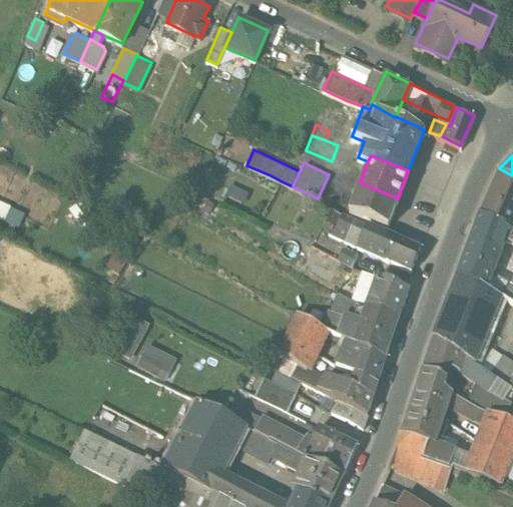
[(512,175),(499,168),(481,209),(512,226),(512,224),(512,175)]
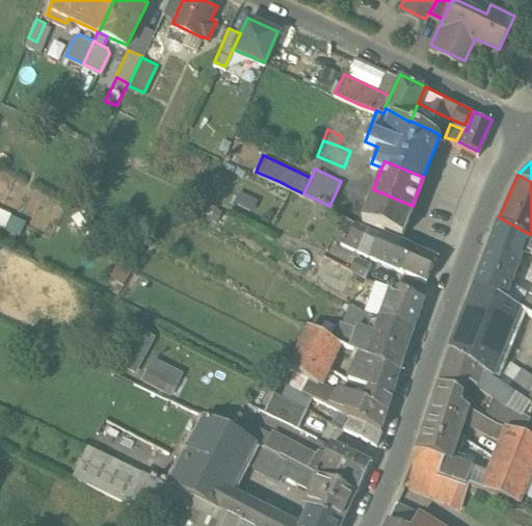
[(292,188),(281,182),(275,189),(288,196),(292,188)]
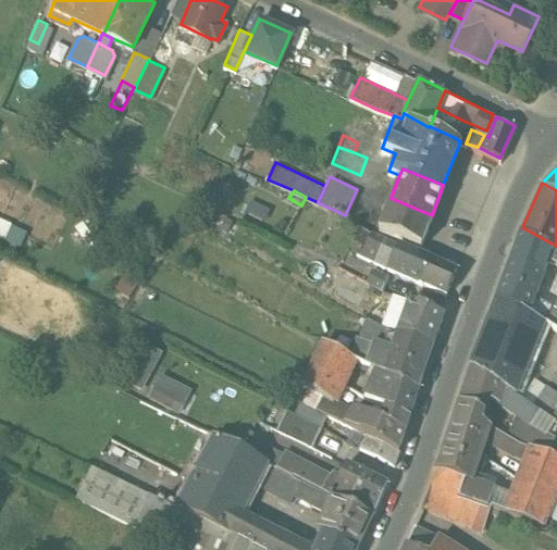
[(421,244),(432,215),(391,198),(380,227),(421,244)]
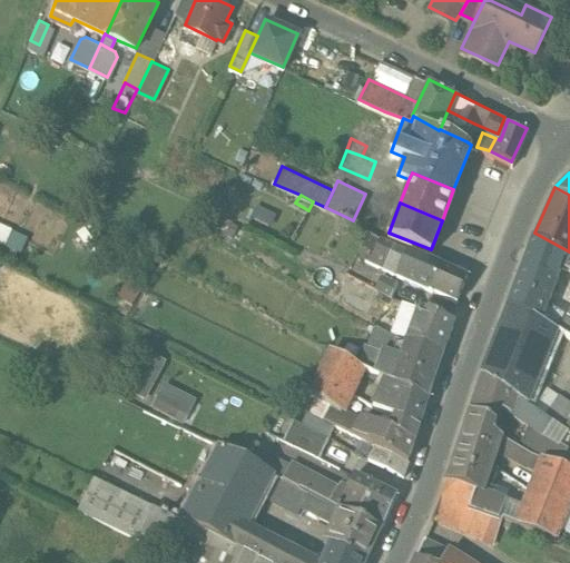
[(0,237),(7,240),(15,224),(0,217),(0,237)]
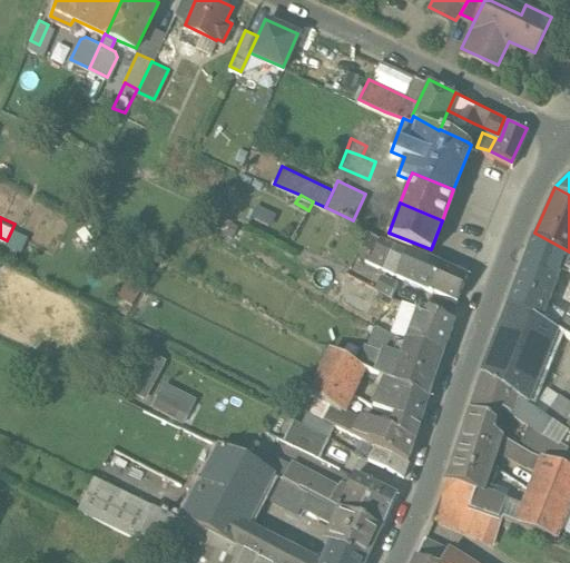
[(534,233),(523,264),(557,276),(562,264),(569,266),(569,252),(534,233)]
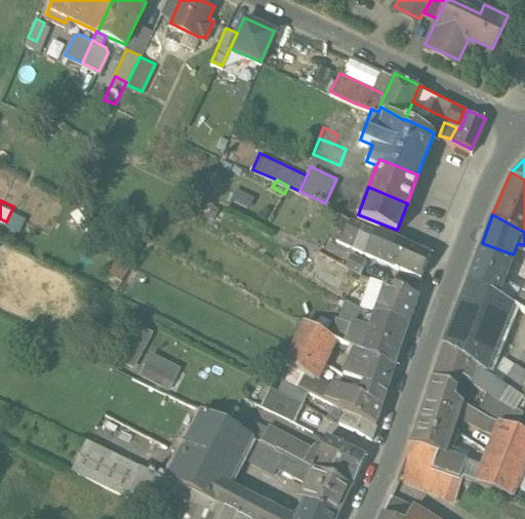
[(342,234),(340,239),(354,245),(364,223),(350,216),(342,234)]
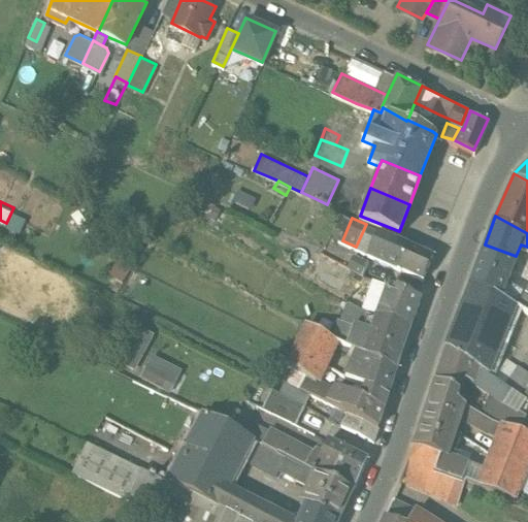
[(408,241),(366,224),(356,247),(398,265),(408,241)]
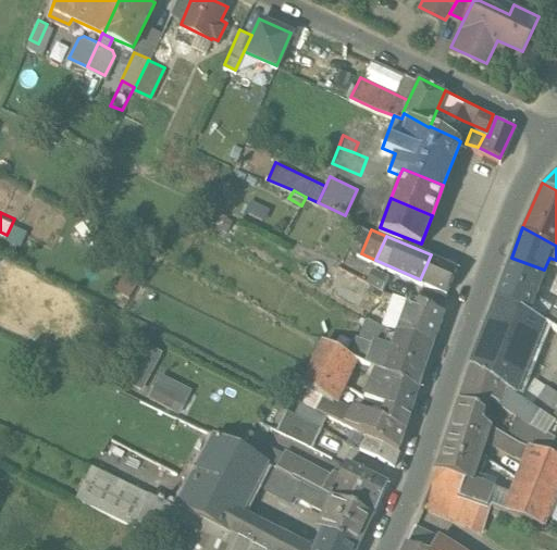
[(457,265),(431,254),(420,279),(446,291),(457,265)]
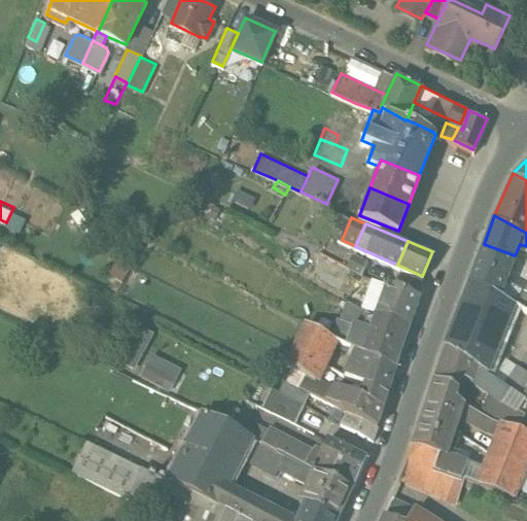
[(470,280),(500,293),(506,277),(515,255),(484,244),(470,280)]
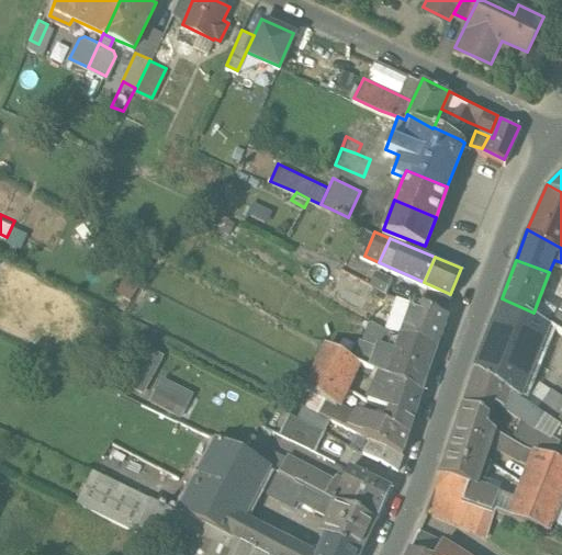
[(391,275),(377,267),(370,280),(381,286),(386,290),(391,275)]
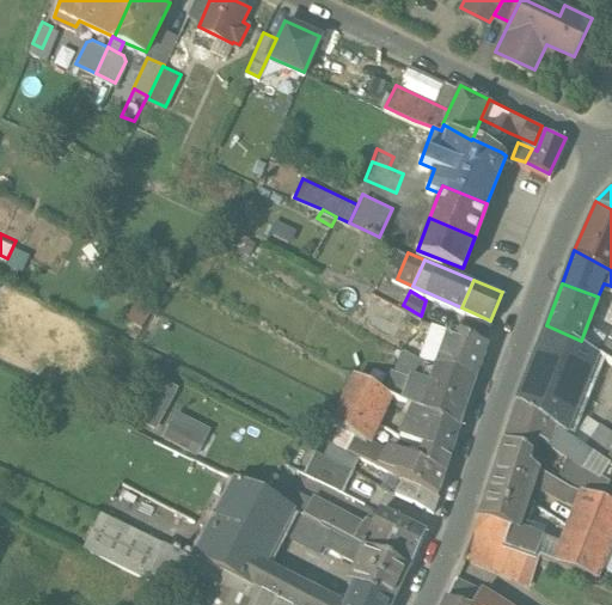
[(408,350),(424,360),(436,364),(438,360),(438,361),(451,327),(421,316),(408,350)]
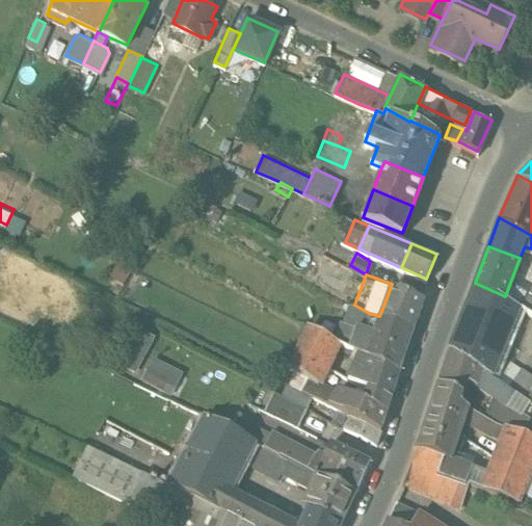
[(529,291),(511,280),(505,296),(520,306),(521,306),(528,292),(529,291)]
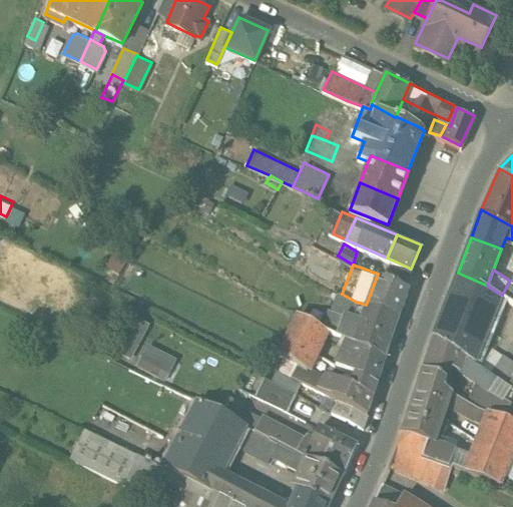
[(487,286),(458,273),(433,334),(452,346),(452,347),(465,356),(472,360),(473,357),(469,356),(480,328),(484,329),(501,295),(487,286)]
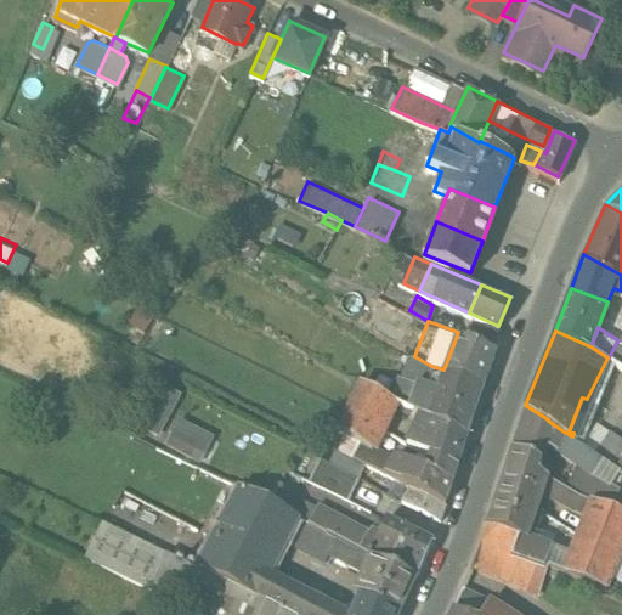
[(496,348),(458,332),(445,367),(485,381),(496,348)]
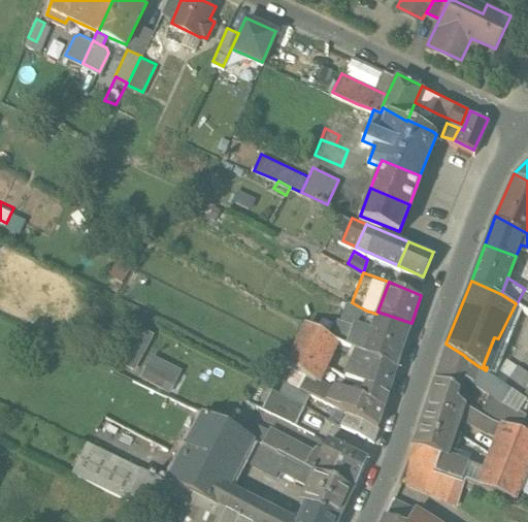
[(527,292),(524,290),(517,303),(527,311),(527,292)]
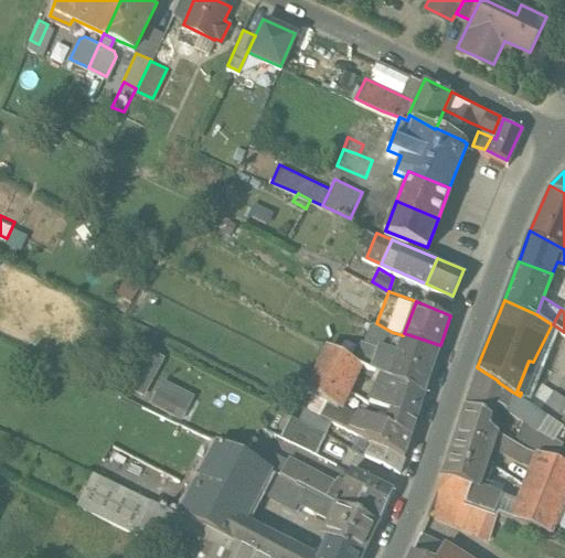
[(404,333),(404,332),(403,335),(392,332),(386,346),(379,345),(371,366),(382,372),(424,392),(440,345),(404,333)]
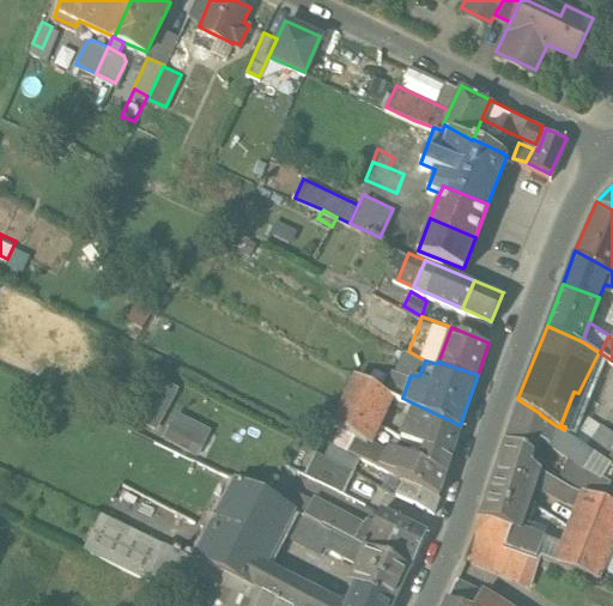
[(392,379),(370,368),(365,377),(387,389),(392,379)]
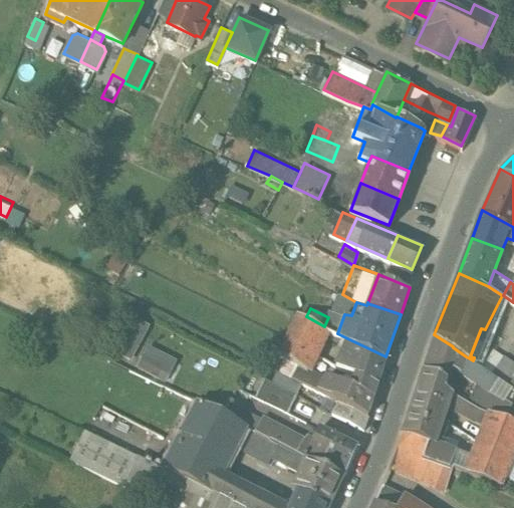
[(306,316),(299,312),(288,334),(315,350),(326,327),(324,326),(306,316)]
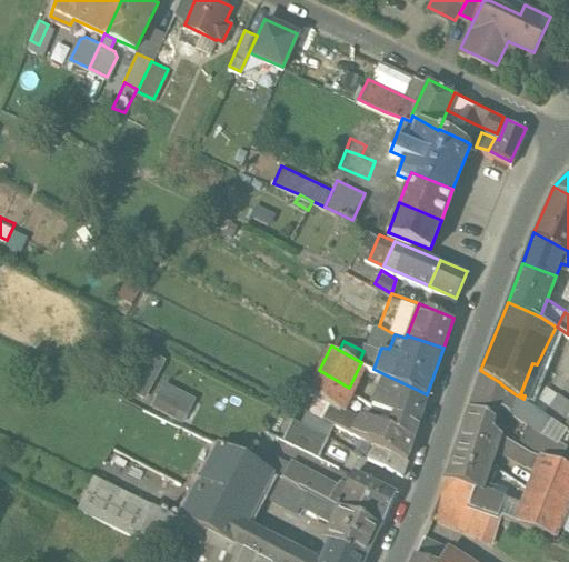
[(139,365),(153,372),(161,358),(147,350),(139,365)]
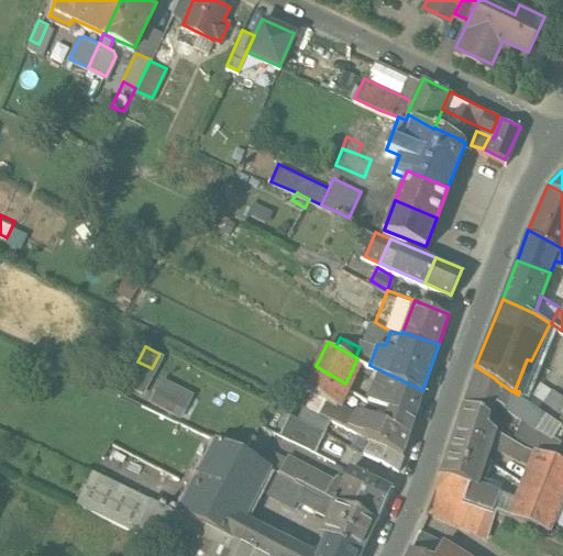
[(138,362),(127,381),(141,389),(152,368),(138,362)]
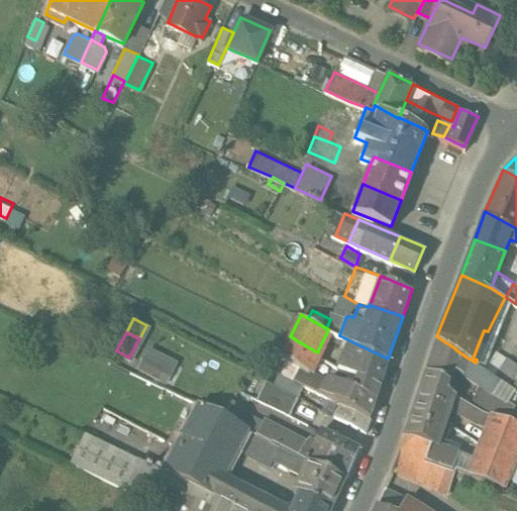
[(317,352),(290,336),(282,354),(309,370),(317,352)]
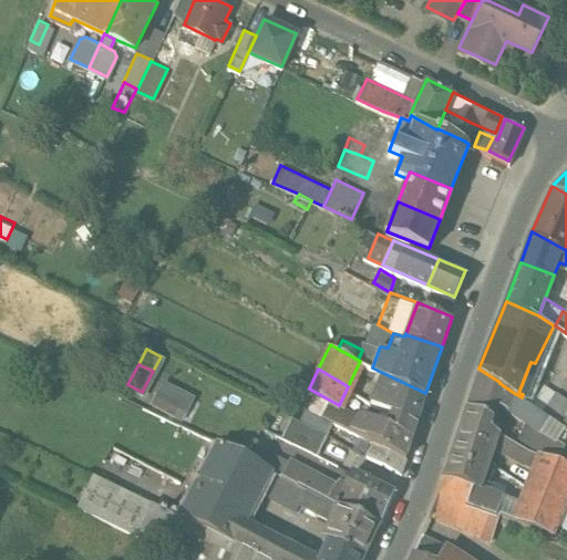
[(500,382),(478,369),(471,390),(467,404),(493,417),(498,403),(508,407),(514,393),(500,383),(500,382)]
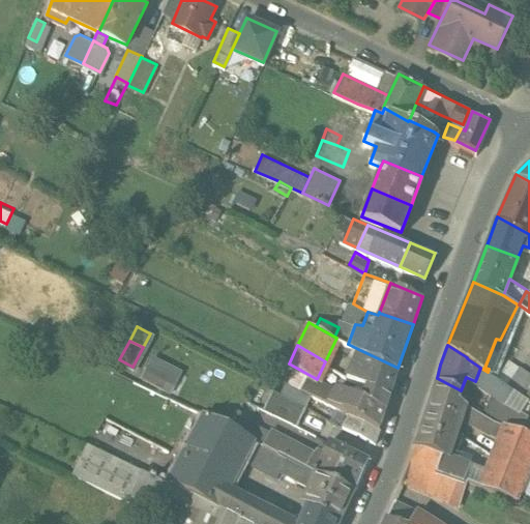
[(398,368),(358,349),(347,374),(369,384),(390,394),(399,368),(398,368)]
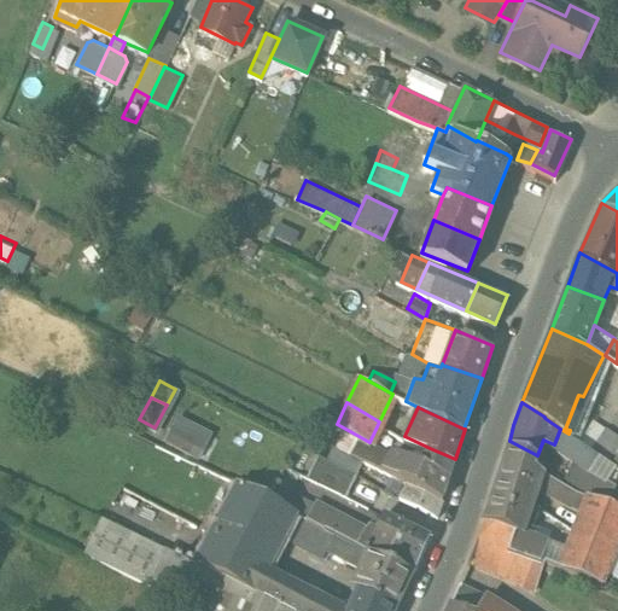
[(210,431),(179,415),(167,438),(199,454),(210,431)]
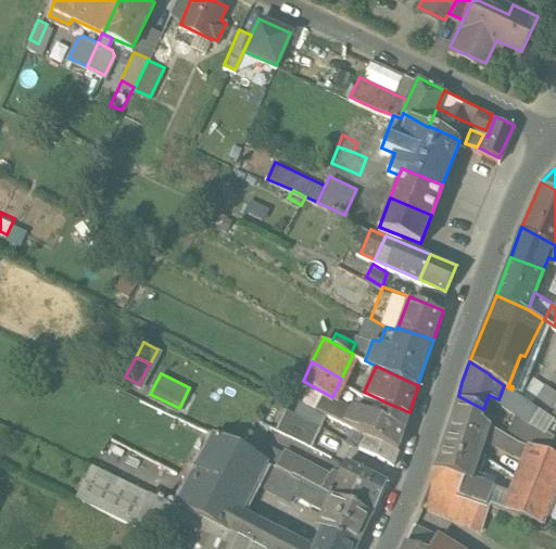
[(555,412),(555,388),(544,381),(530,403),(536,407),(553,418),(555,412)]
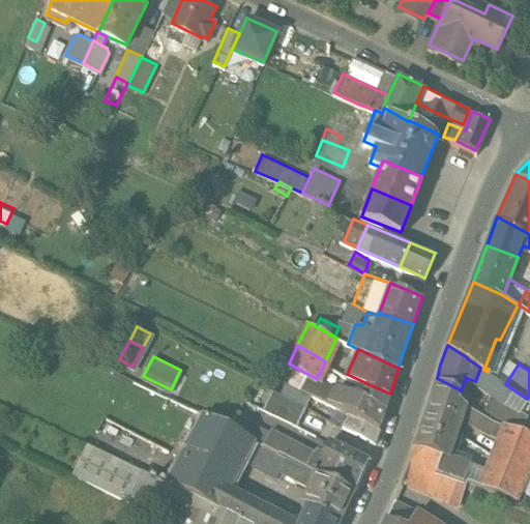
[(488,372),(480,368),(475,381),(504,401),(511,388),(505,384),(488,372)]
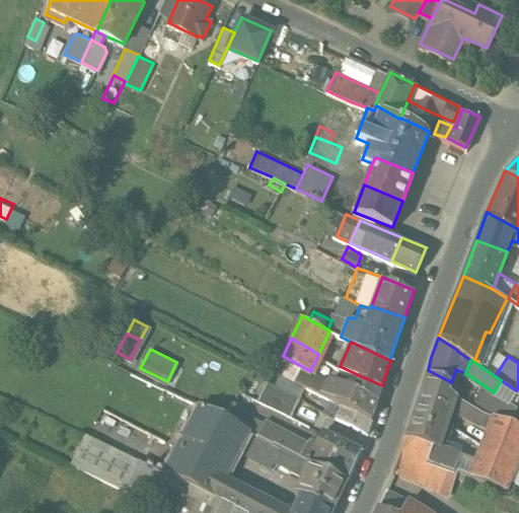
[(428,370),(417,402),(451,414),(453,408),(457,395),(448,391),(451,382),(428,370)]
